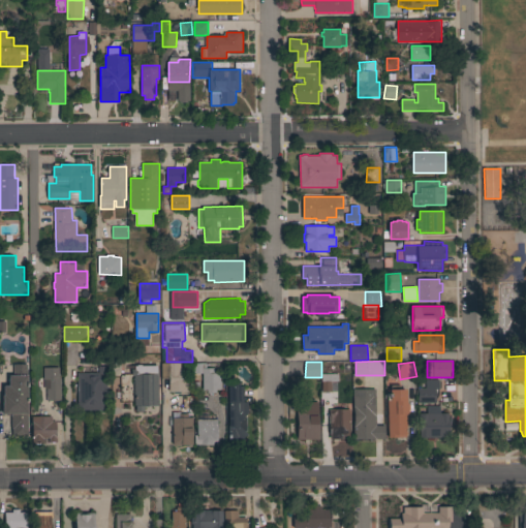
[(182,363),(182,368),(186,368),(186,383),(189,383),(189,392),(171,392),(171,378),(163,378),(163,363),(182,363)]
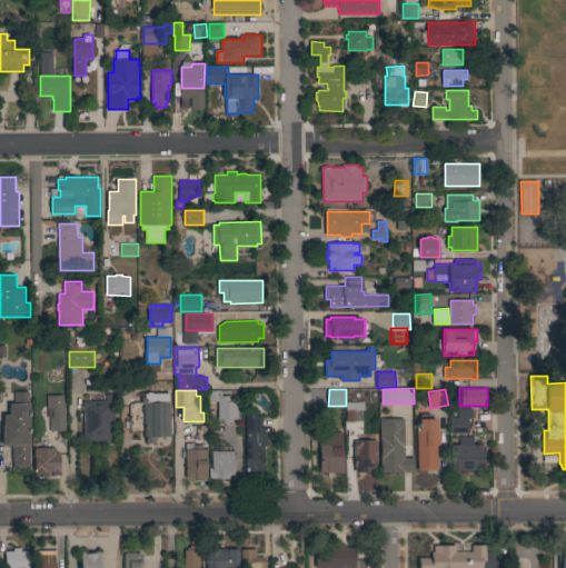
[(210,401),(209,390),(222,390),(224,396),(231,396),(232,401),(239,400),(239,419),(234,419),(234,422),(224,422),(224,419),(219,419),(219,401),(210,401)]
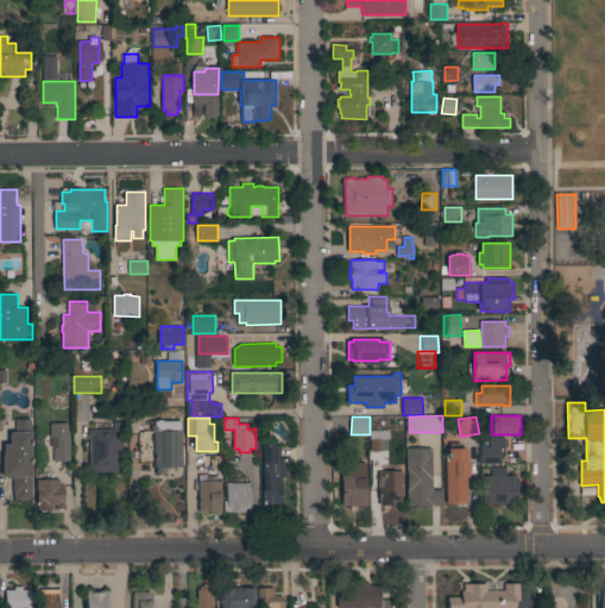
[(6,455),(6,444),(12,444),(12,432),(18,432),(18,419),(33,419),(35,502),(16,502),(16,493),(14,493),(14,476),(5,476),(5,455),(6,455)]
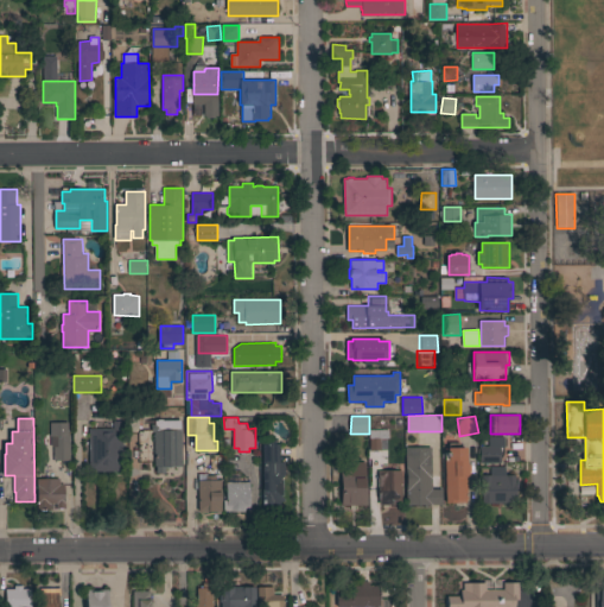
[(156,431),(153,431),(153,419),(164,419),(183,419),(183,430),(184,430),(184,466),(166,466),(166,469),(159,469),(159,466),(156,466),(156,431)]
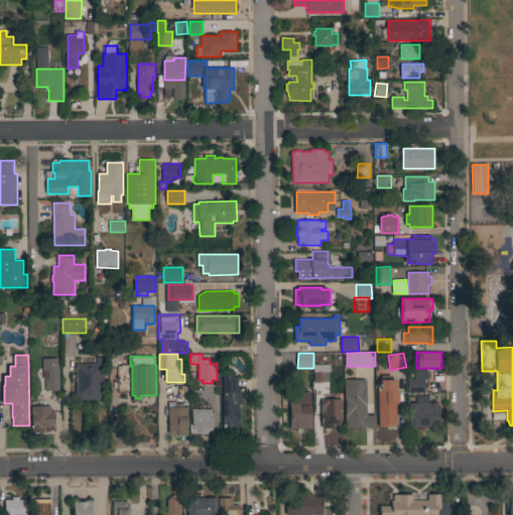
[(98,363),(98,357),(105,357),(106,399),(77,399),(77,363),(98,363)]
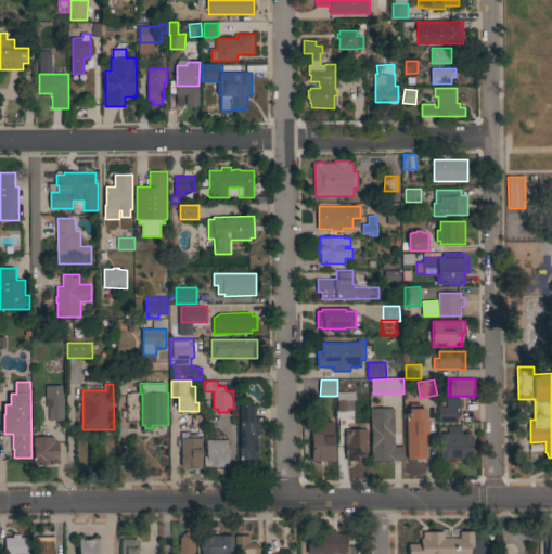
[(64,385),(64,396),(65,396),(66,420),(51,420),(51,408),(48,408),(48,398),(48,385),(64,385)]
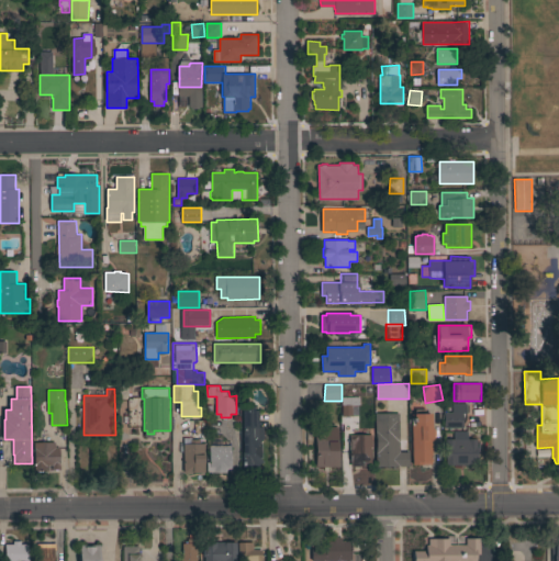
[(361,396),(361,404),(354,405),(354,416),(344,416),(344,405),(343,405),(343,396),(361,396)]
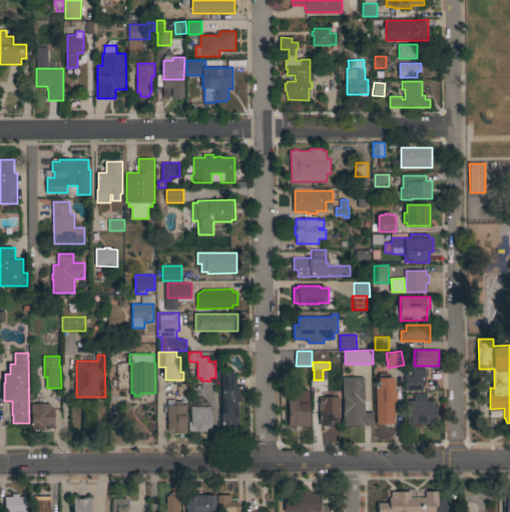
[(407,376),(415,377),(415,368),(427,368),(427,377),(424,377),(423,390),(407,390),(407,376)]
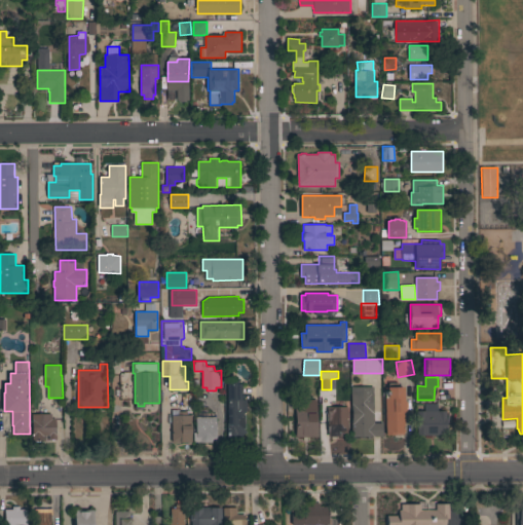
[(237,421),(247,432),(238,440),(228,440),(227,380),(238,380),(238,384),(241,384),(241,399),(247,399),(248,410),(237,421)]
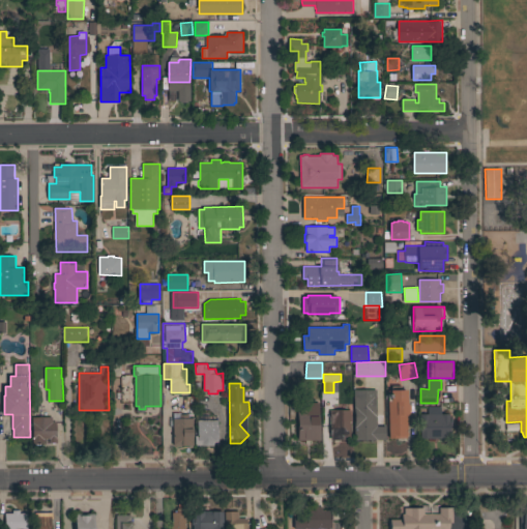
[(408,405),(410,405),(410,413),(408,413),(409,435),(407,435),(407,438),(394,438),(394,436),(390,436),(389,390),(393,390),(393,386),(404,386),(404,389),(408,389),(408,405)]
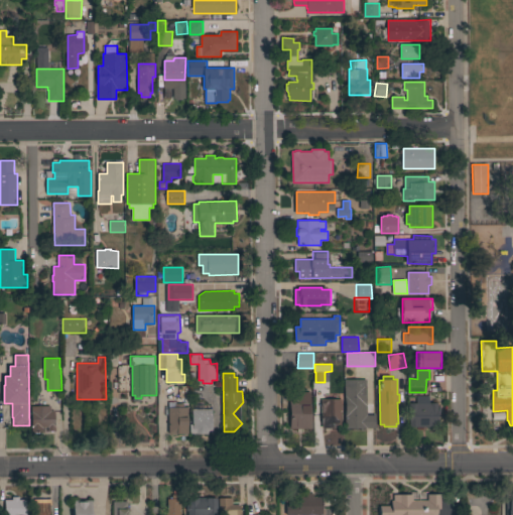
[(357,384),(357,381),(367,381),(367,384),(373,384),(374,424),(367,424),(367,427),(347,428),(346,384),(357,384)]
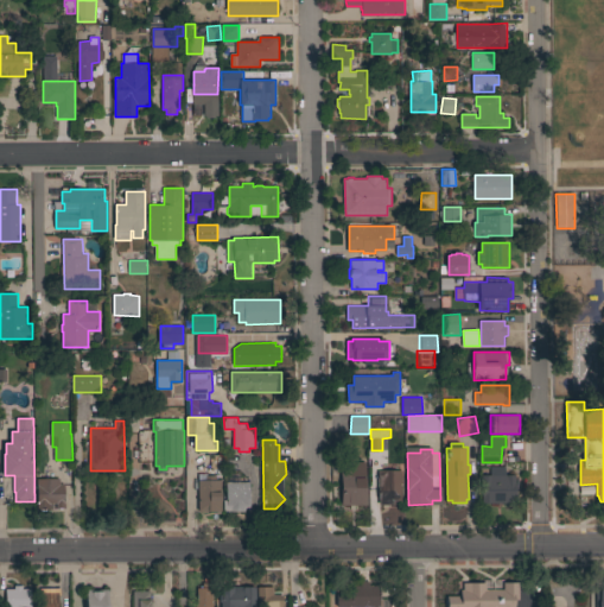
[(343,466),(367,466),(368,505),(343,505),(343,466)]
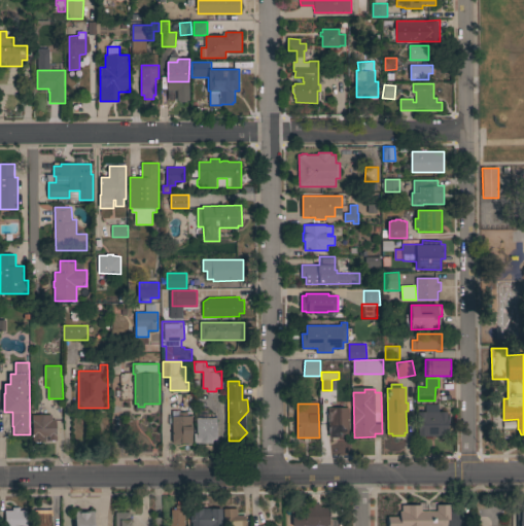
[(419,412),(426,412),(426,405),(440,405),(440,412),(448,412),(448,420),(450,421),(450,426),(448,427),(448,435),(419,435),(419,412)]
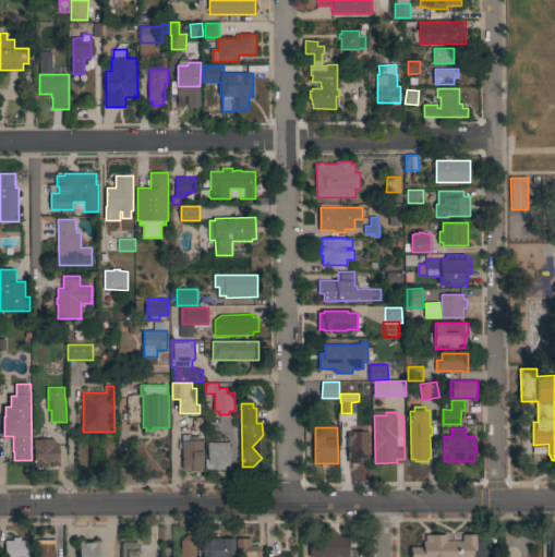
[(349,458),(349,445),(351,445),(351,440),(349,440),(349,432),(371,432),(371,462),(349,462),(349,458)]
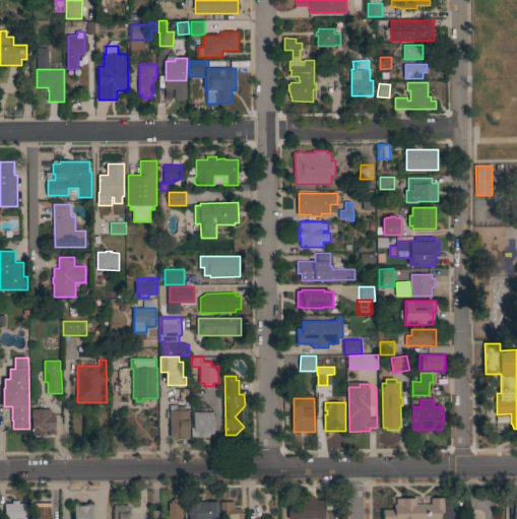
[(178,404),(178,406),(186,406),(186,410),(191,410),(191,437),(171,437),(171,404),(178,404)]
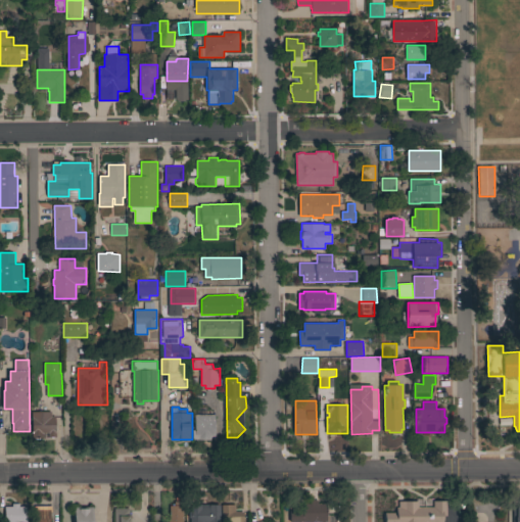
[(53,411),(53,416),(56,416),(56,432),(57,432),(57,436),(49,436),(49,433),(46,433),(46,437),(33,437),(33,412),(53,411)]
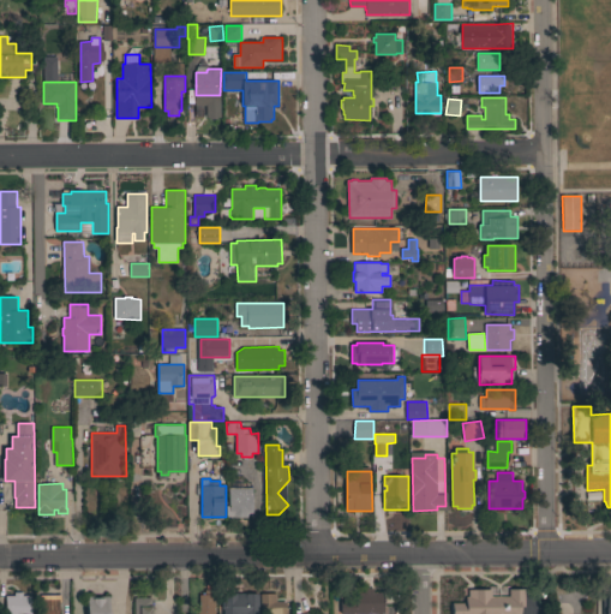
[(227,506),(229,506),(229,488),(253,488),(253,513),(249,513),(249,517),(227,517),(227,506)]
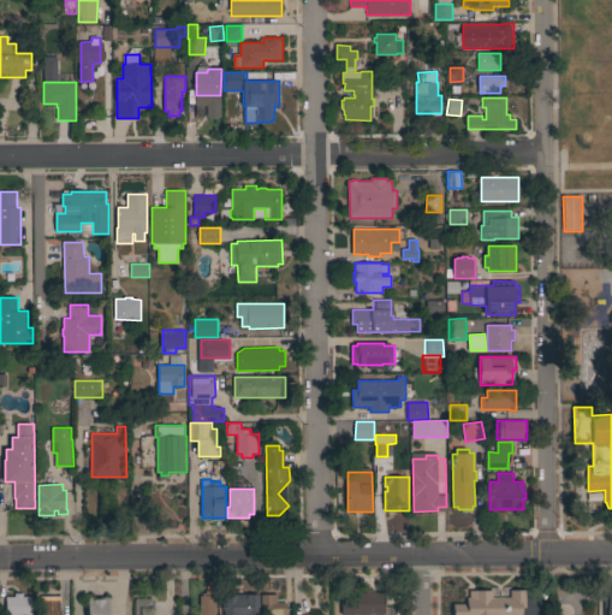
[(343,614),(343,604),(357,604),(357,593),(367,593),(367,589),(375,589),(375,593),(386,593),(386,614),(384,614),(379,614),(343,614)]
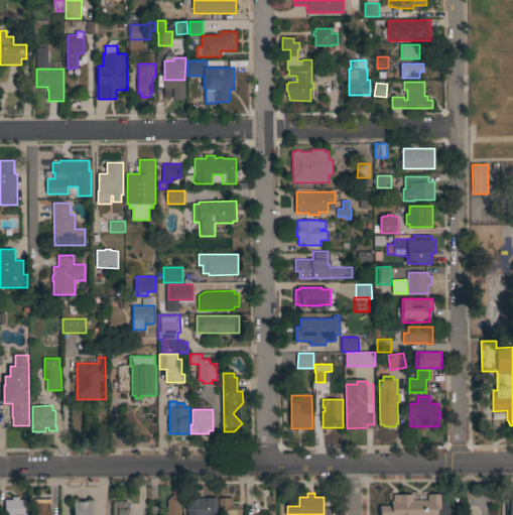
[(376,514),(376,503),(392,502),(392,500),(394,500),(394,494),(411,494),(411,500),(429,500),(429,494),(441,494),(441,509),(440,509),(440,512),(437,512),(437,514),(376,514)]
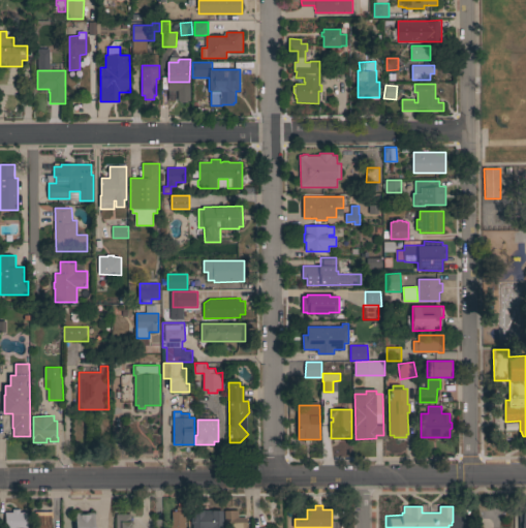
[(6,527),(6,511),(14,511),(14,509),(21,509),(21,511),(28,511),(28,527),(6,527)]
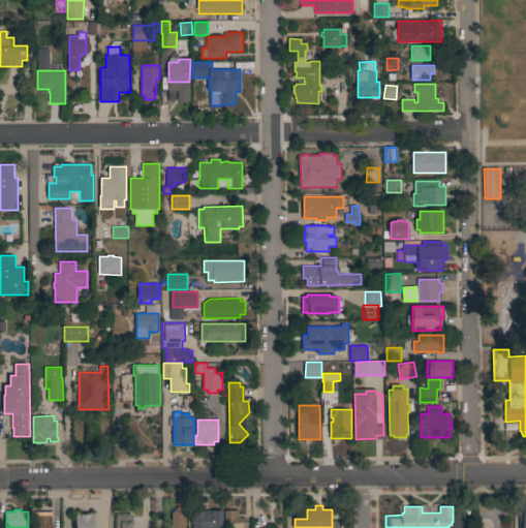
[(173,527),(173,509),(186,509),(186,527),(173,527)]
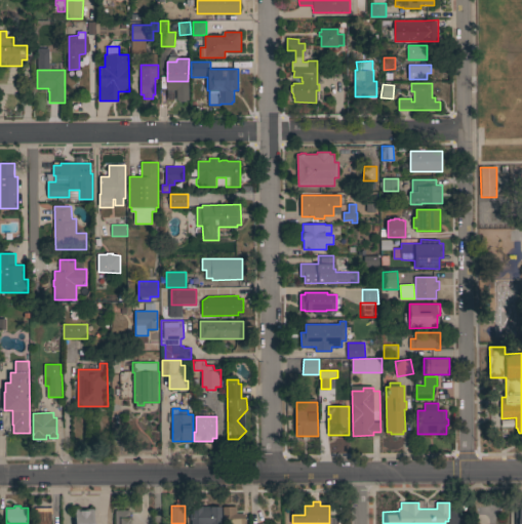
[(192,523),(192,506),(222,506),(222,523),(192,523)]
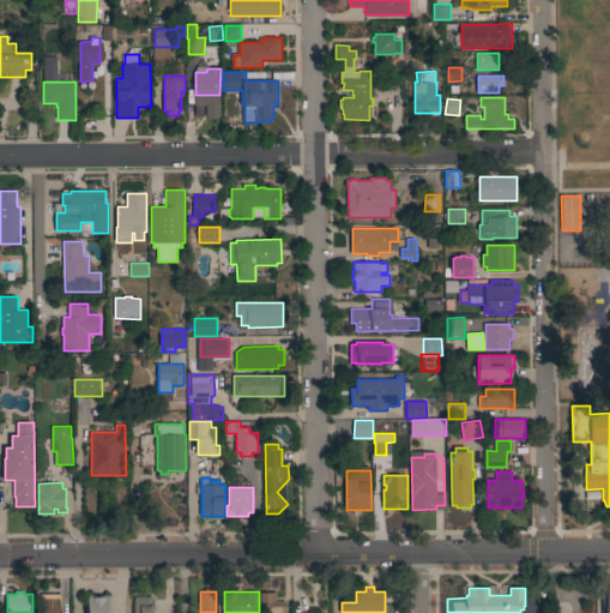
[(277,593),(277,600),(287,600),(287,612),(263,612),(263,593),(277,593)]
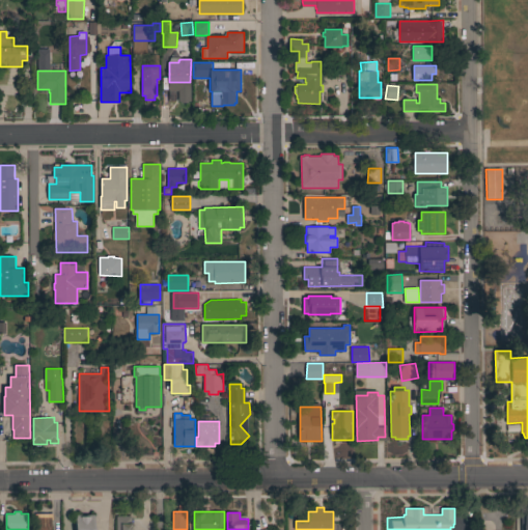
[(54,529),(36,529),(36,513),(54,513),(54,529)]
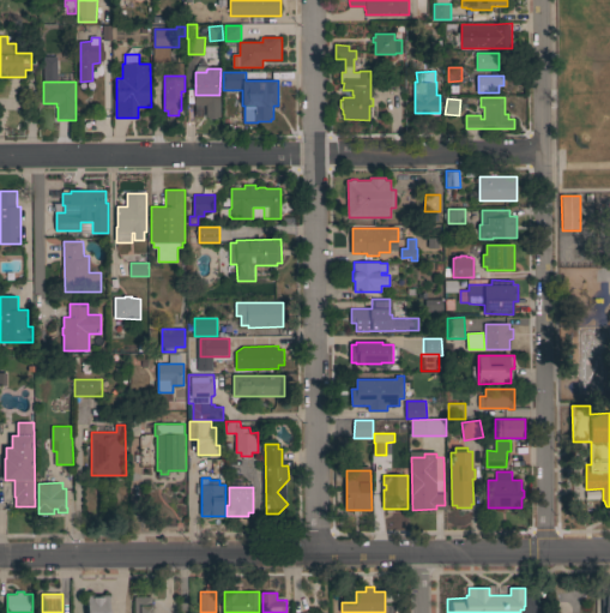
[(89,612),(89,595),(112,595),(112,612),(89,612)]
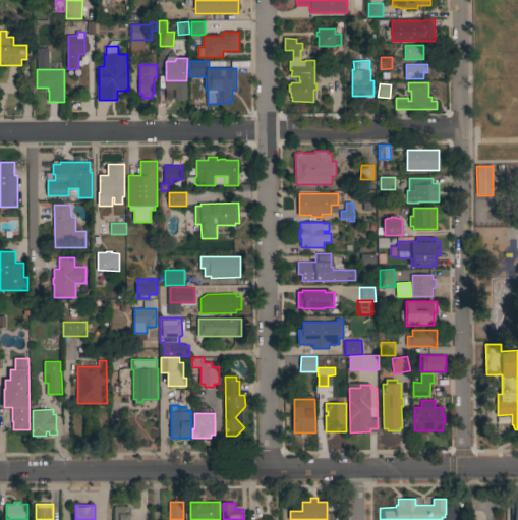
[(130,506),(130,514),(131,514),(131,519),(115,519),(115,506),(130,506)]
